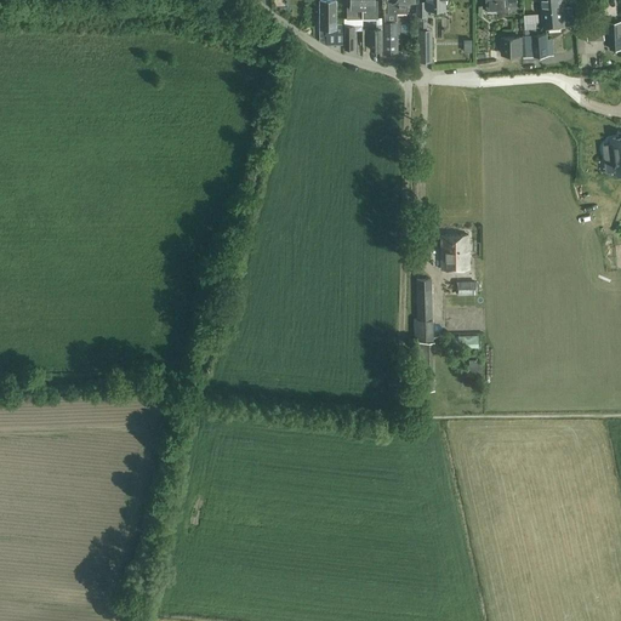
[(343,43),(342,24),(337,24),(336,0),(319,0),(320,40),(326,43),(343,43)]
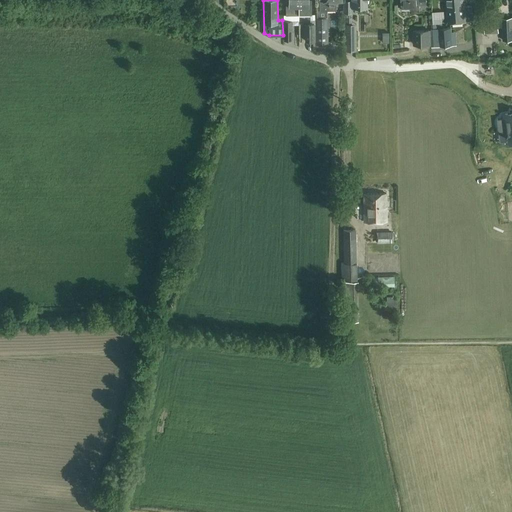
[(298,15),(298,0),(288,0),(289,0),(286,0),(286,15),(298,15)]
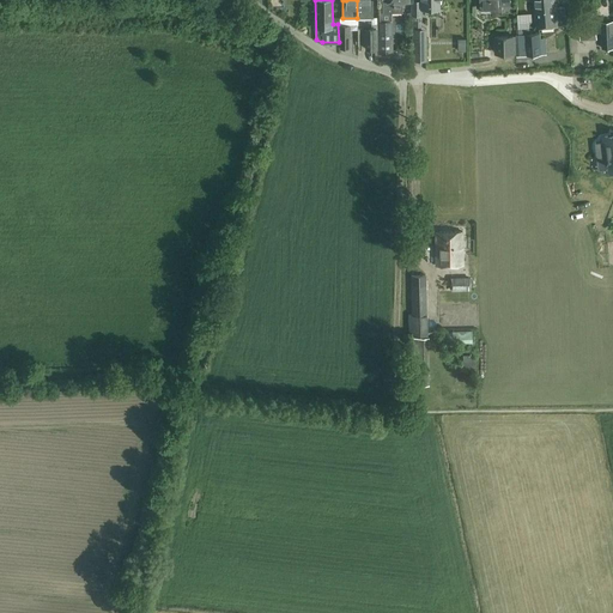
[(369,0),(357,0),(357,18),(372,18),(372,0),(369,0)]
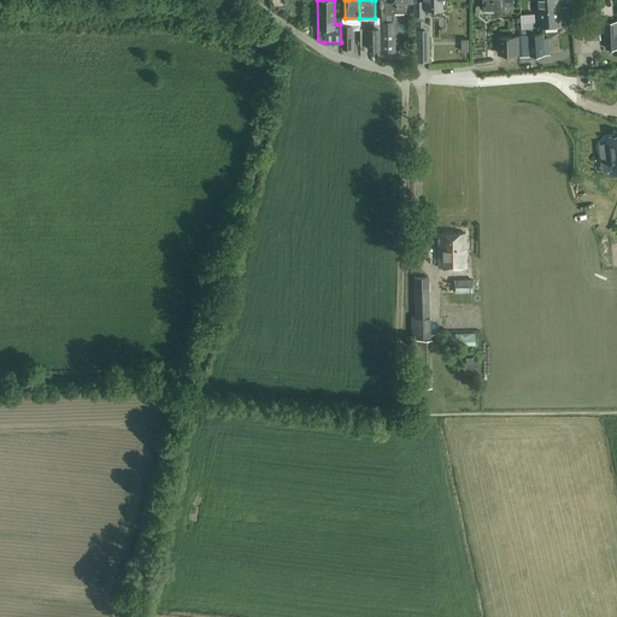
[(385,1),(385,13),(405,12),(405,1),(412,1),(411,0),(389,0),(389,1),(385,1)]
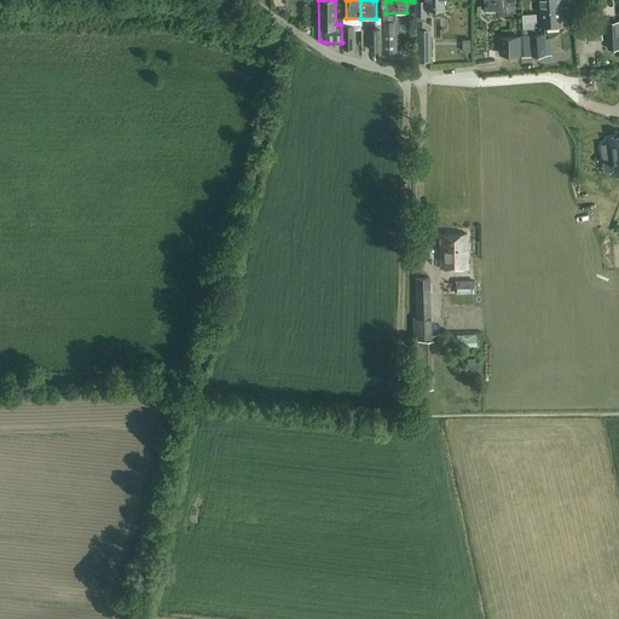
[(416,1),(416,21),(423,21),(423,16),(426,16),(426,9),(444,7),(443,0),(423,0),(416,1)]
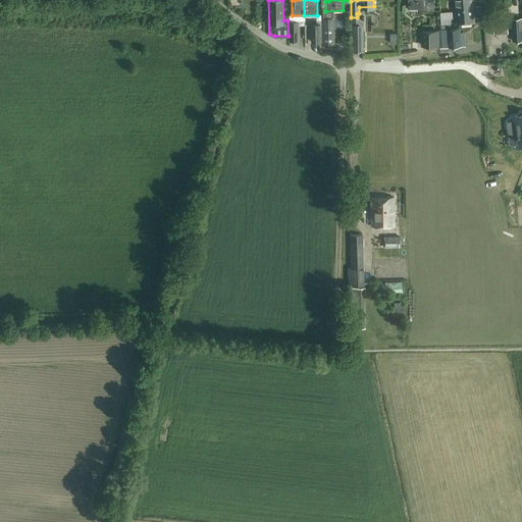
[(434,5),(434,0),(409,0),(410,10),(427,10),(427,5),(434,5)]
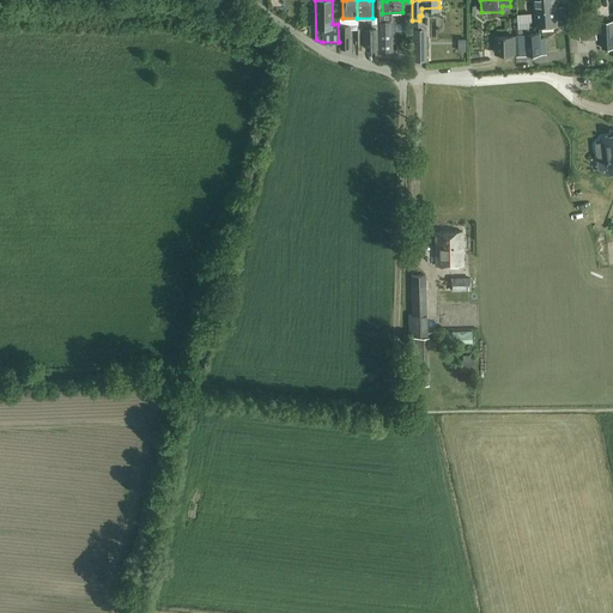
[(565,7),(557,7),(556,0),(534,0),(536,26),(566,24),(565,7)]
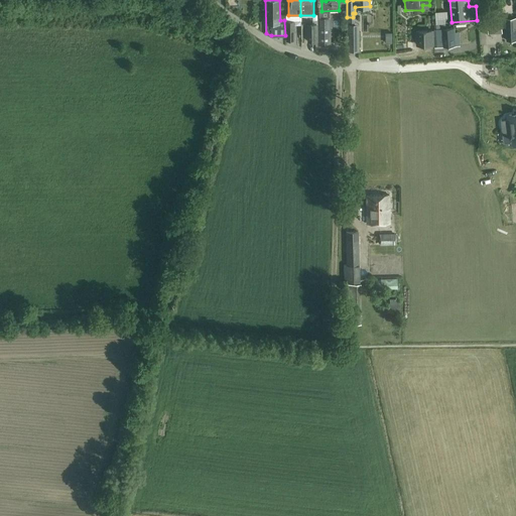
[(330,18),(324,18),(319,18),(317,18),(317,23),(317,42),(317,44),(330,44),(330,18)]
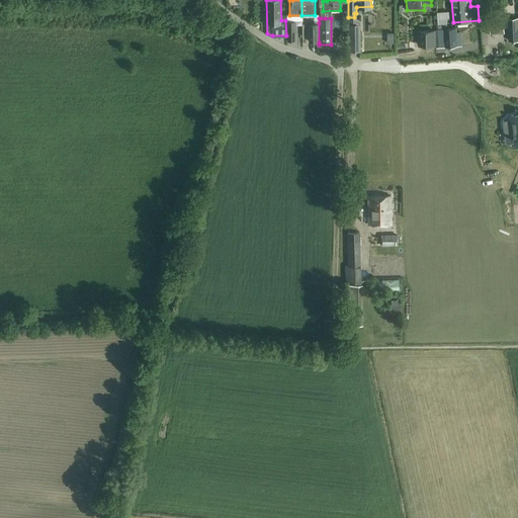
[(517,26),(517,27),(517,18),(508,18),(509,40),(517,39),(517,26)]
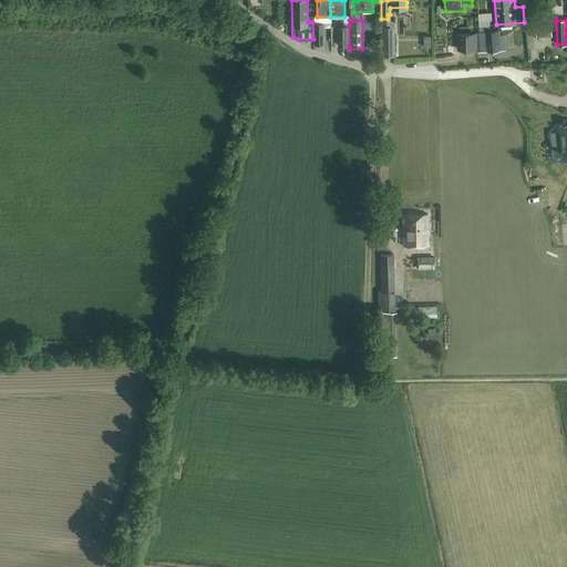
[(315,23),(315,45),(323,45),(323,23),(315,23)]
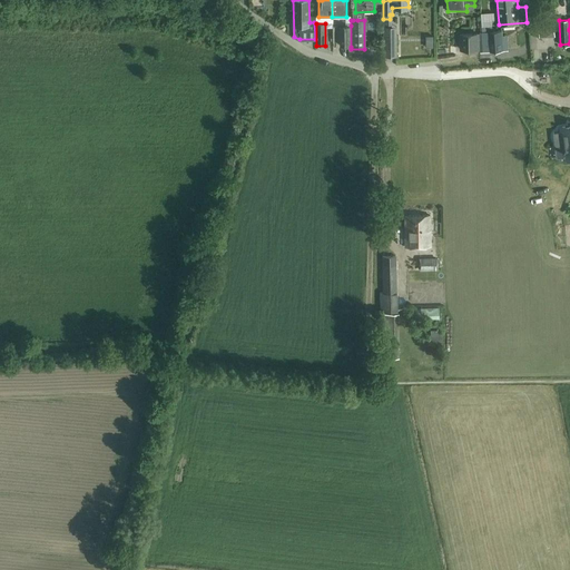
[(340,26),(340,46),(351,46),(351,26),(340,26)]
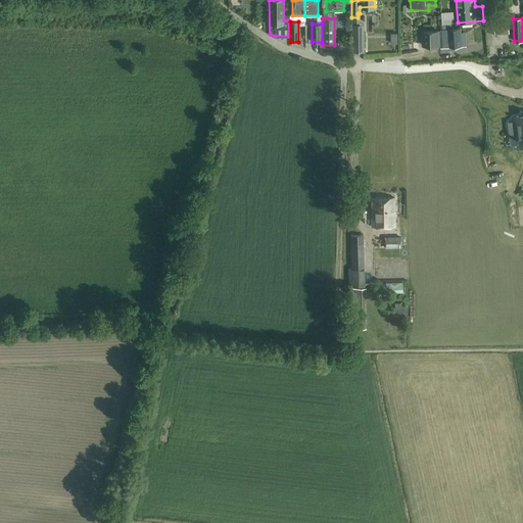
[(364,52),(363,26),(351,26),(352,36),(352,52),(364,52)]
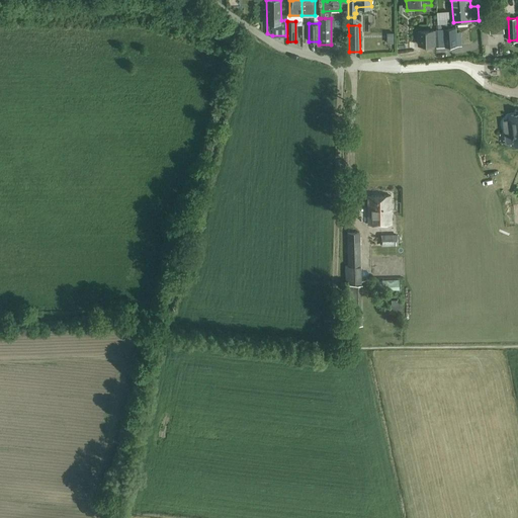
[(444,47),(458,47),(456,27),(437,29),(438,48),(444,48),(444,47)]
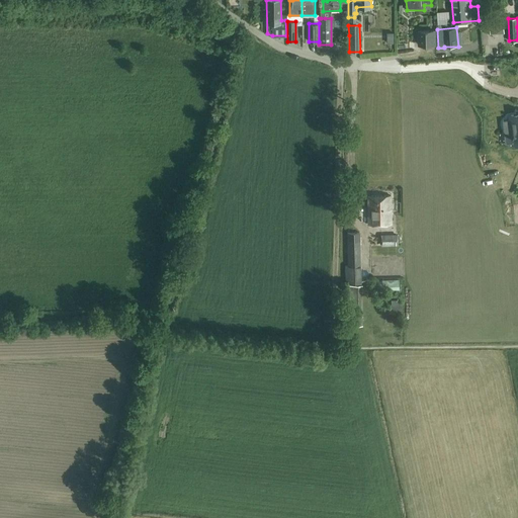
[(435,30),(419,31),(418,31),(418,46),(435,46),(435,30)]
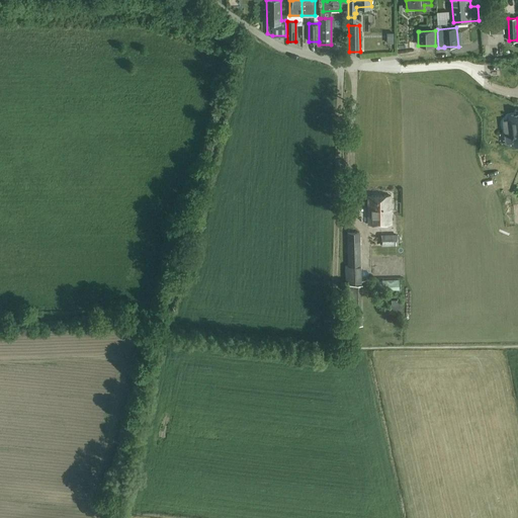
[(511,119),(503,120),(505,133),(512,132),(513,136),(512,136),(513,139),(514,143),(514,144),(517,143),(517,113),(510,115),(511,119)]
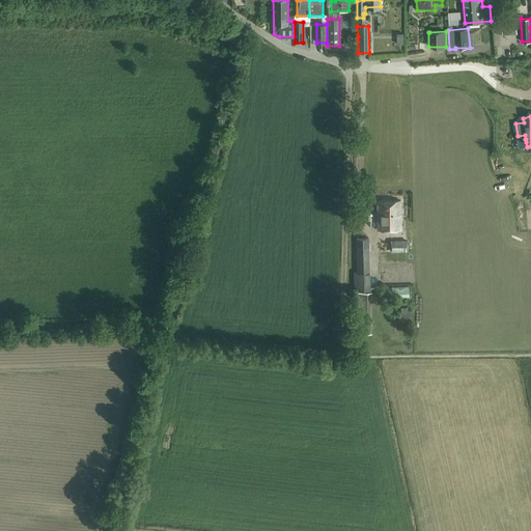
[(527,151),(516,155),(521,171),(530,168),(527,151)]
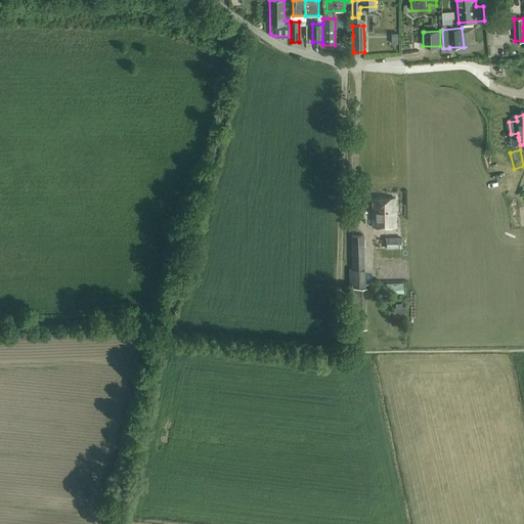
[(523,168),(512,169),(513,186),(523,185),(523,168)]
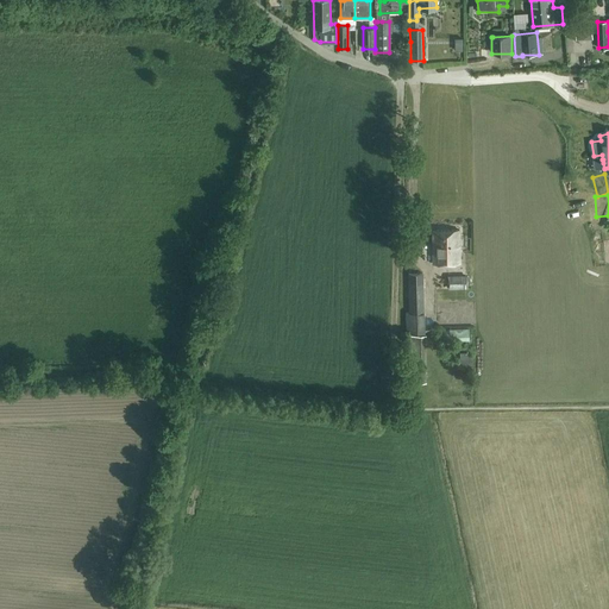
[(608,228),(596,231),(600,255),(608,252),(608,228)]
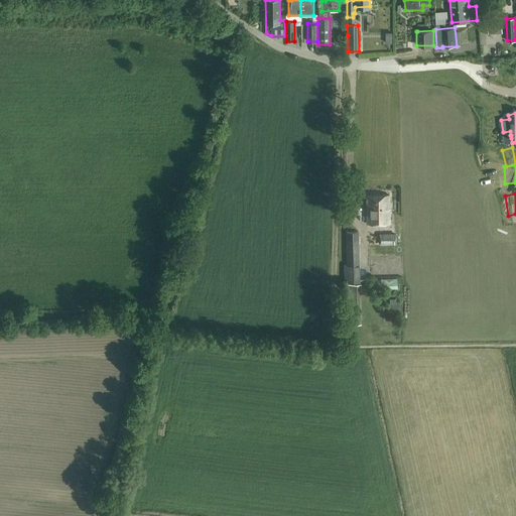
[(389,195),(367,196),(367,224),(389,224),(389,195)]
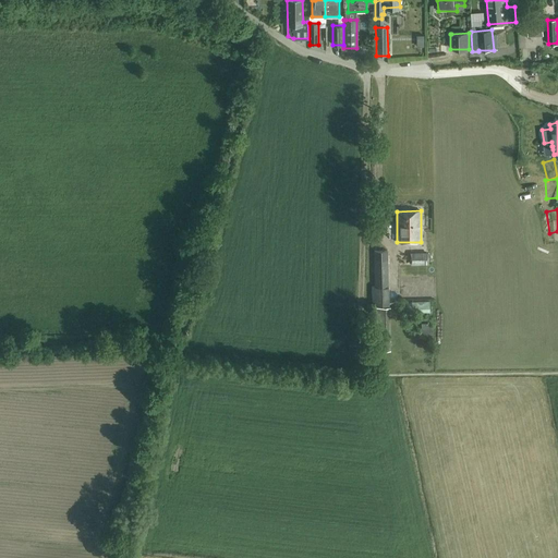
[(374,251),(374,273),(388,273),(387,251),(374,251)]
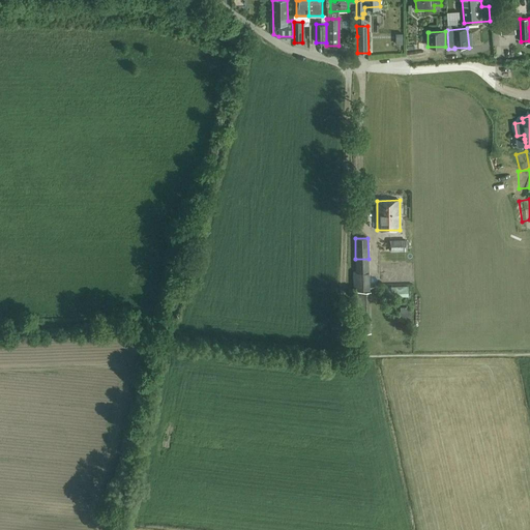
[(390,252),(407,252),(407,240),(390,241),(390,252)]
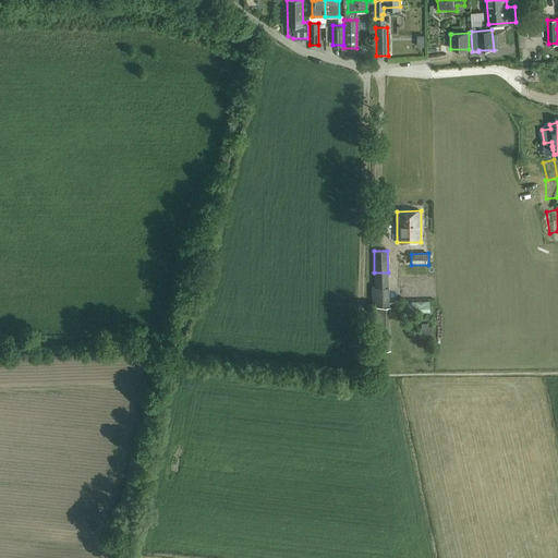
[(388,281),(375,282),(375,287),(372,287),(372,305),(388,304),(388,281)]
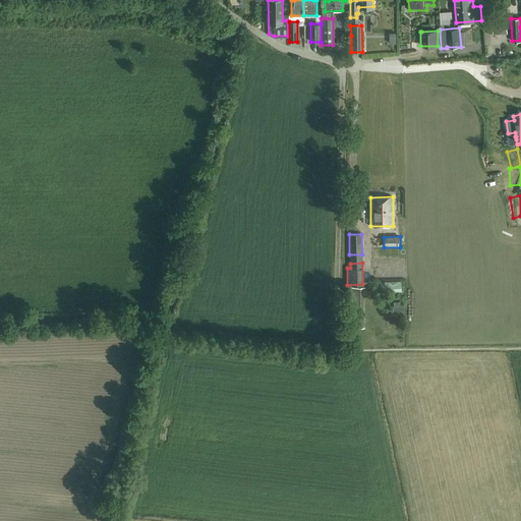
[(402,292),(401,282),(377,283),(377,293),(402,292)]
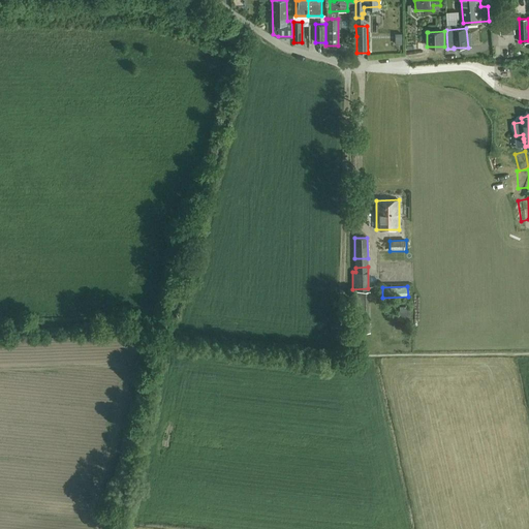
[(354,332),(370,332),(370,290),(354,290),(354,332)]
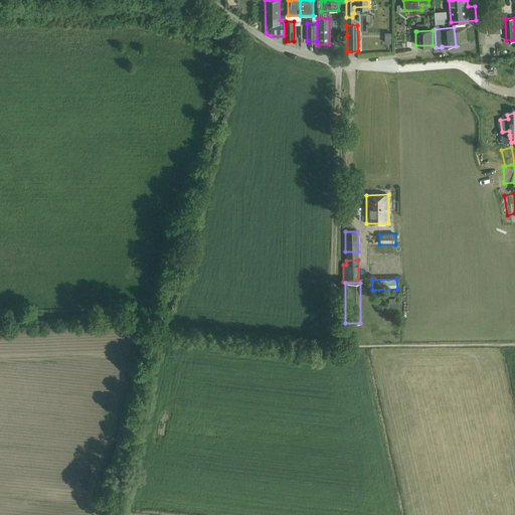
[(385,313),(399,312),(399,299),(389,299),(389,304),(380,305),(380,309),(385,309),(385,313)]
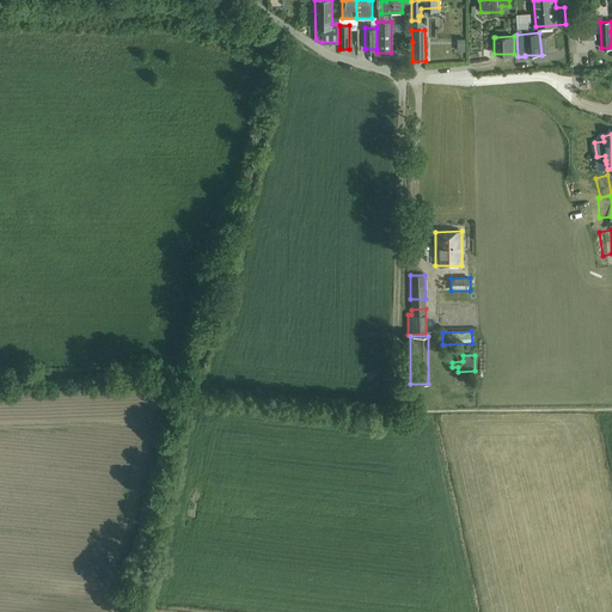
All buildings are outlined.
